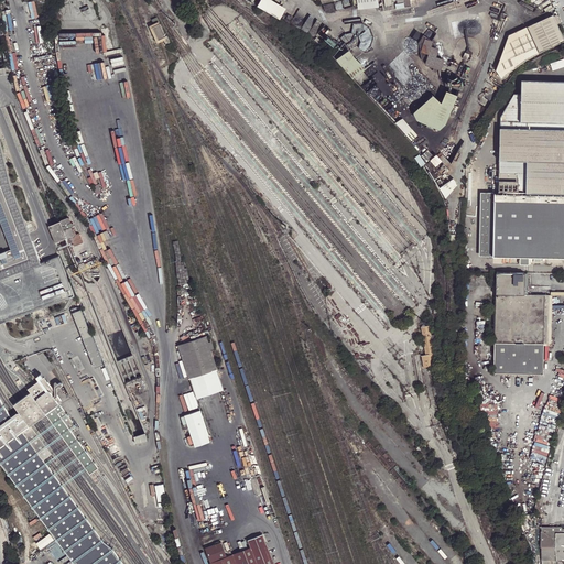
[(285,8),(272,0),(259,0),(257,6),(279,19),(285,8)]
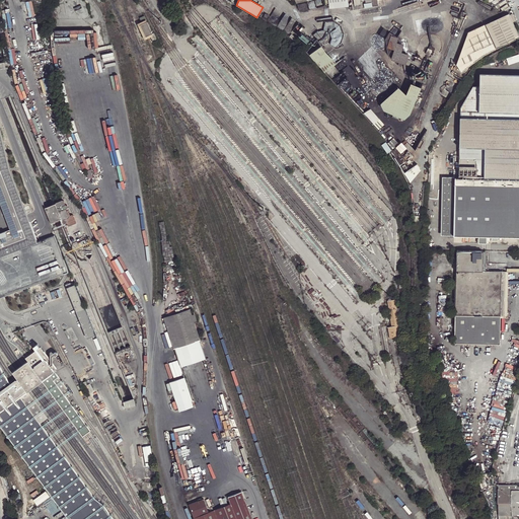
[(293,0),(294,4),(298,3),(300,11),(324,6),(322,0),(293,0)]
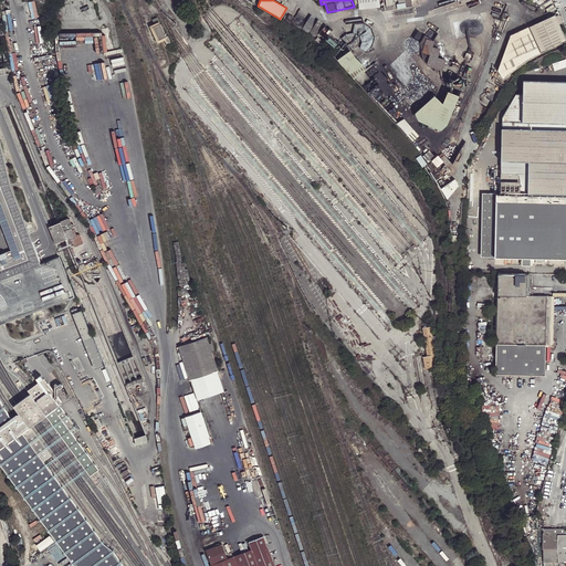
[(411,0),(383,0),(384,7),(380,7),(381,10),(412,6),(411,0)]
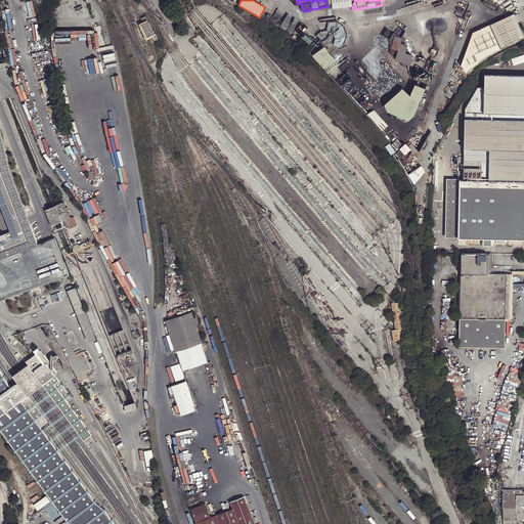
[(513,12),(489,24),(499,48),(523,37),(513,12)]
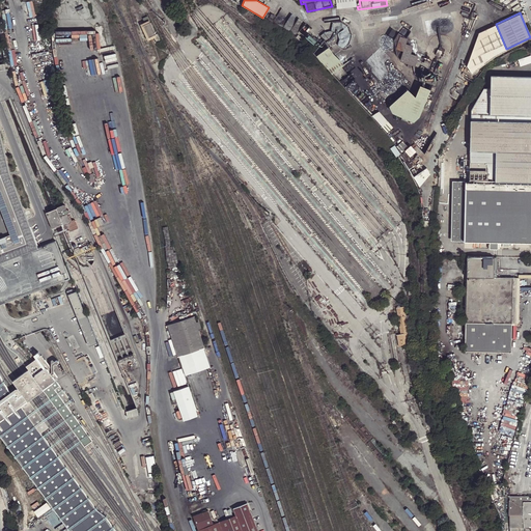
[(146,15),(142,17),(144,23),(142,24),(147,36),(151,34),(155,40),(158,38),(146,15)]
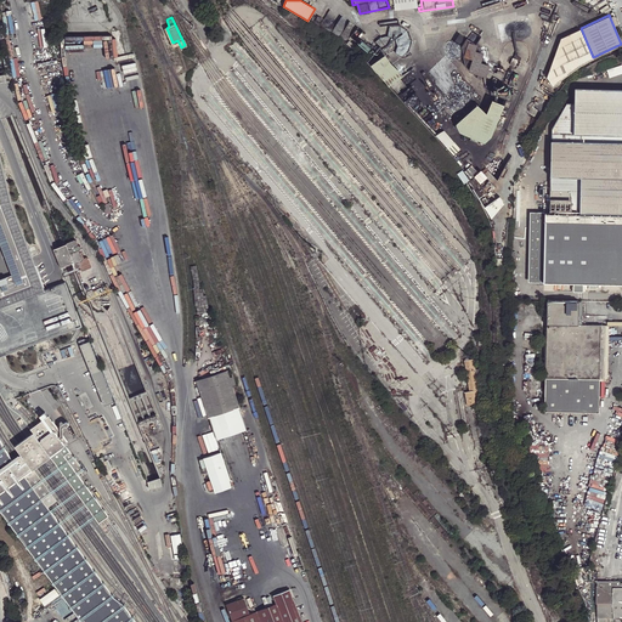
[(593,57),(581,28),(565,35),(559,43),(548,77),(553,84),(581,64),(593,57)]
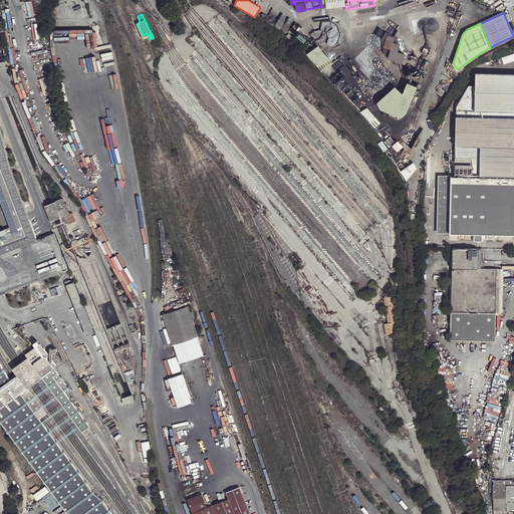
[(53,33),(66,33),(66,43),(74,42),(74,36),(78,35),(78,42),(90,41),(90,40),(94,40),(93,32),(86,32),(86,33),(84,33),(83,28),(53,29),(53,33)]
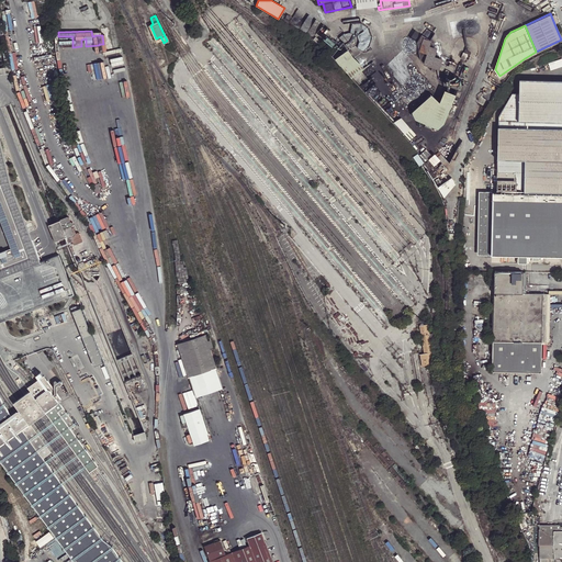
[(433,40),(424,37),(419,52),(427,54),(424,64),(439,69),(442,59),(435,57),(438,48),(430,45),(433,40)]
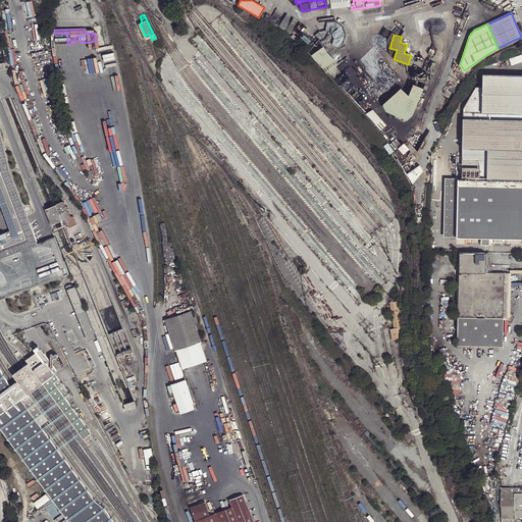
[(322,46),(310,54),(326,72),(338,63),(327,52),(322,46)]
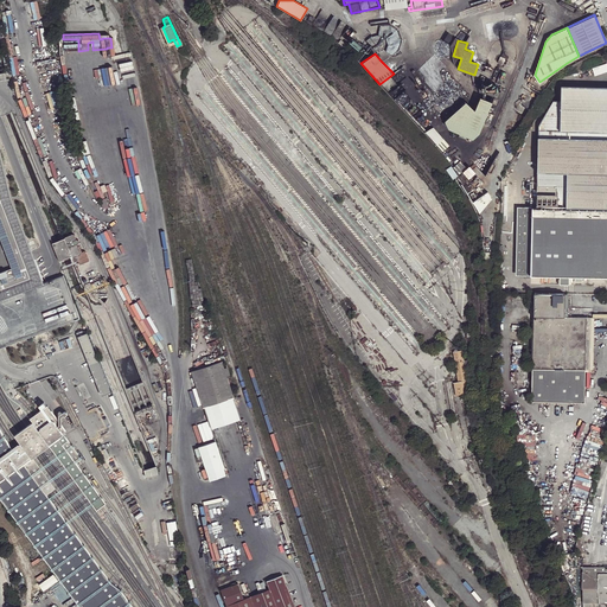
[(594,76),(606,71),(606,64),(606,63),(592,69),(594,76)]
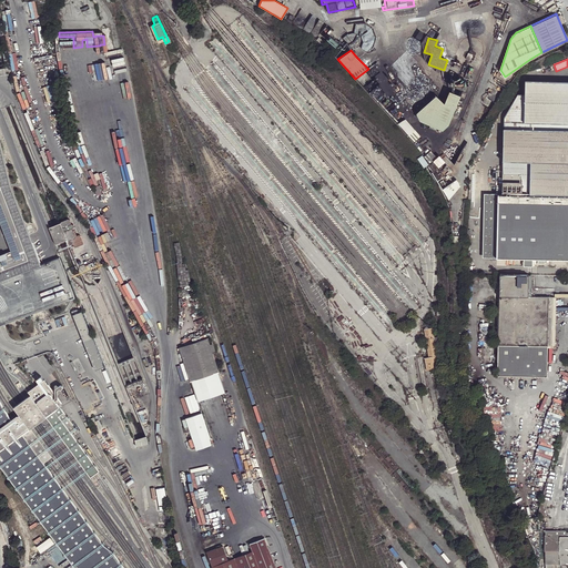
[(503,118),(503,129),(567,130),(567,81),(525,81),(525,94),(517,94),(503,118)]
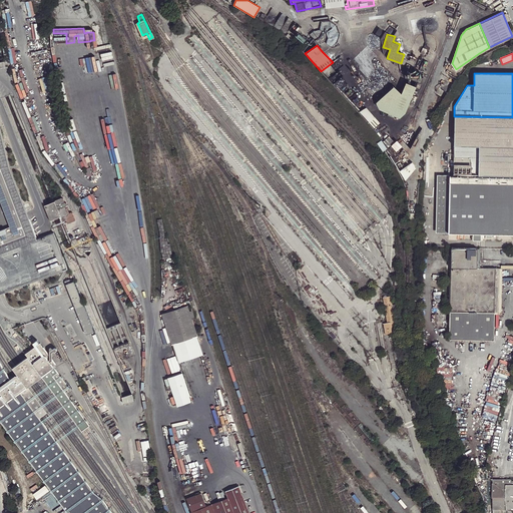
[(416,86),(406,82),(402,93),(394,86),(377,102),(380,109),(400,117),(405,112),(416,86)]
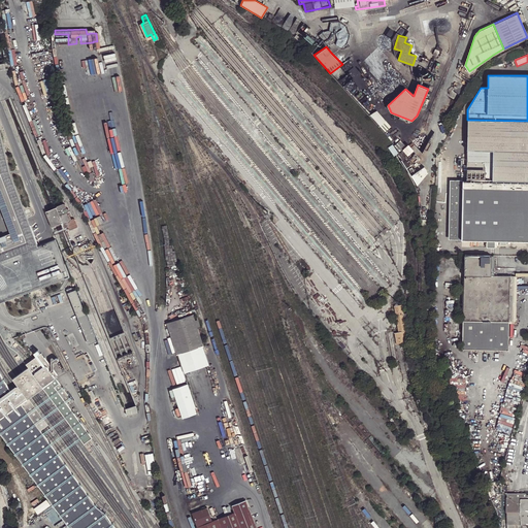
[(385,131),(391,126),(376,109),(370,113),(385,131)]
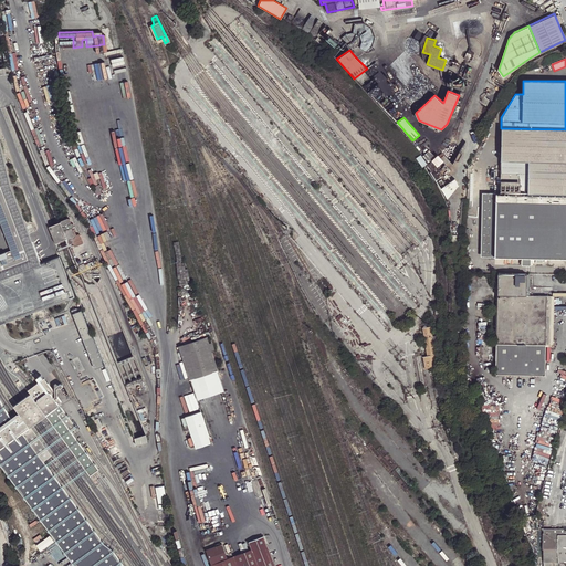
[(565,129),(501,128),(499,192),(496,192),(495,259),(565,260),(565,129)]
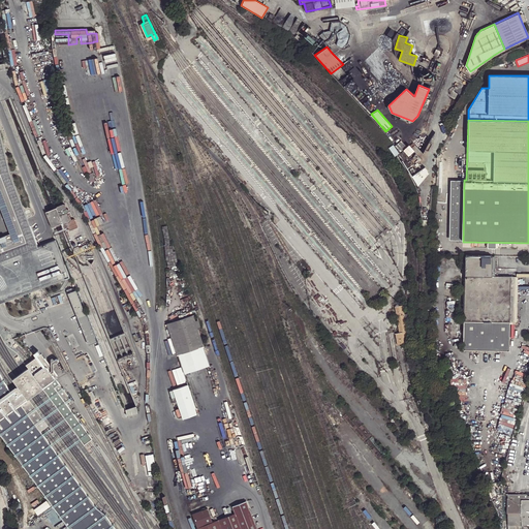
[(0,259),(27,249),(37,246),(35,241),(32,234),(23,208),(9,174),(8,172),(4,152),(0,136),(0,259)]
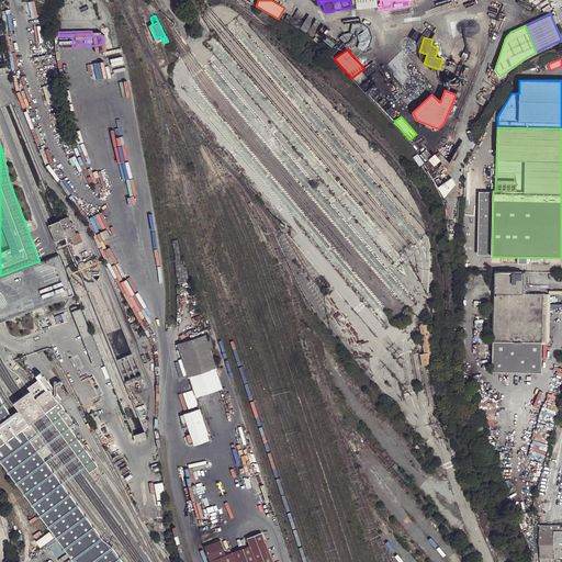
[(439,158),(435,152),(431,155),(426,148),(422,152),(440,172),(451,164),(442,155),(439,158)]
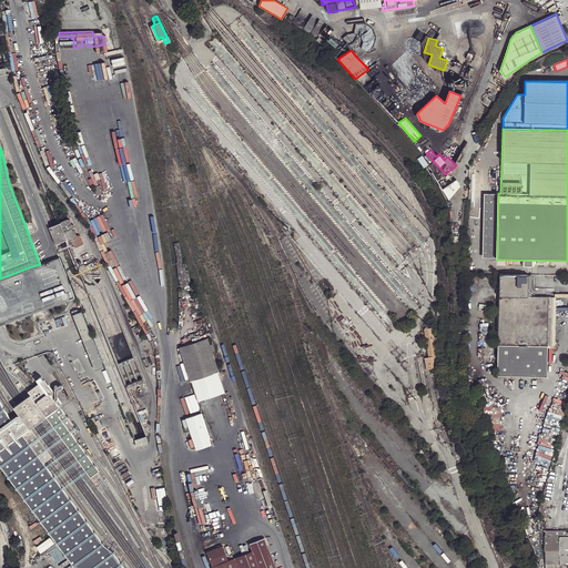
[(447,196),(462,188),(456,179),(440,188),(447,196)]
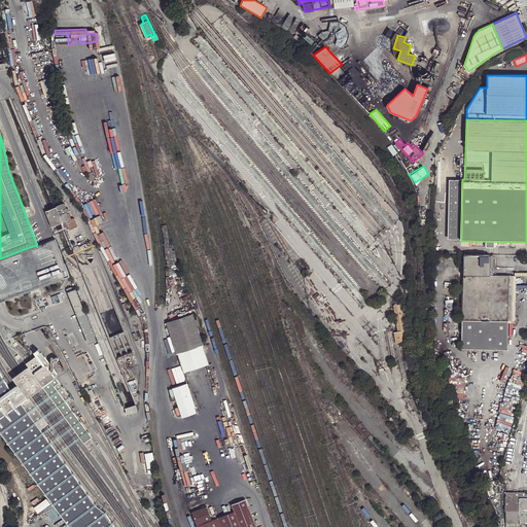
[(462,179),(449,179),(449,241),(461,241),(462,179)]
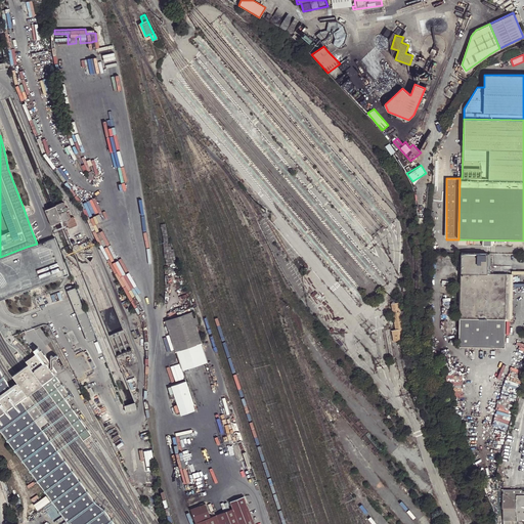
[(123,197),(118,182),(114,184),(119,199),(123,197)]
